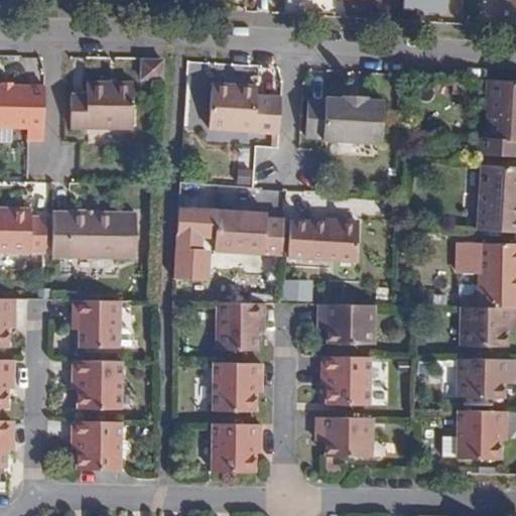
[(446,0),(404,0),(404,9),(446,9),(446,0)]
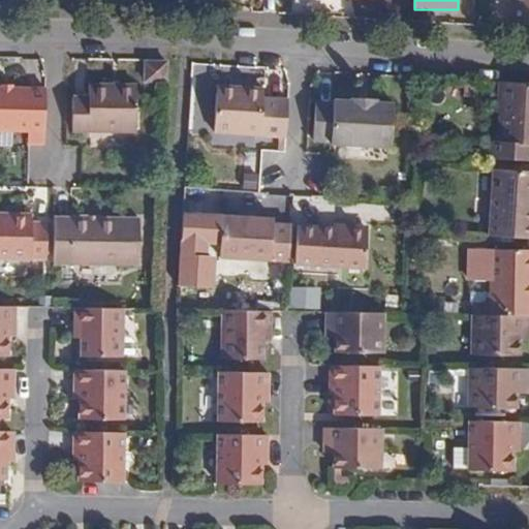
[(528,0),(514,0),(514,19),(528,20),(528,0)]
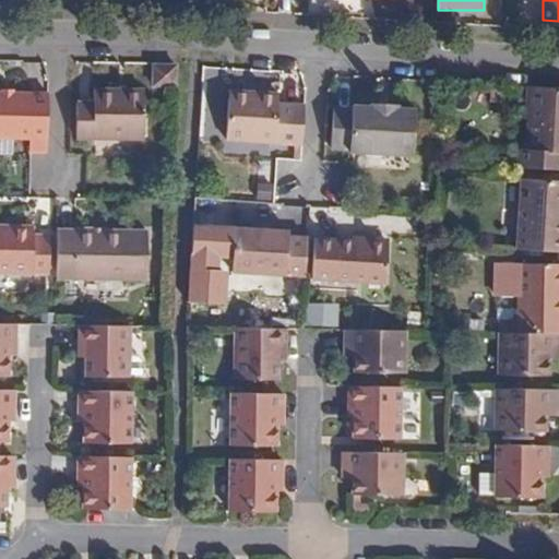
[(176,63),(153,63),(152,85),(175,85),(176,63)]
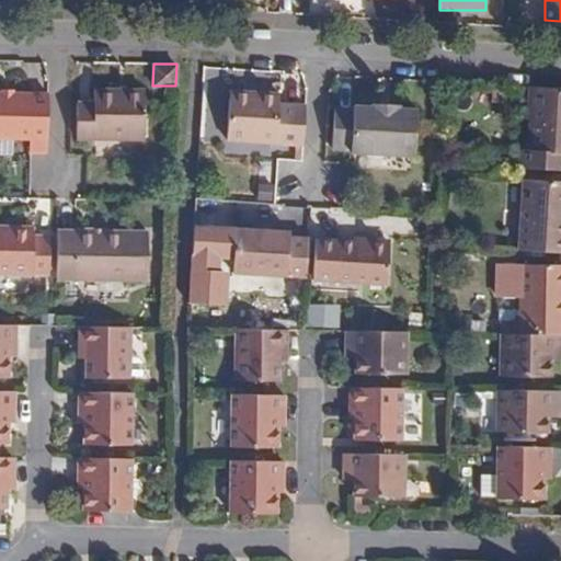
[(147,88),(95,87),(95,100),(80,100),(79,137),(145,138),(147,88)]
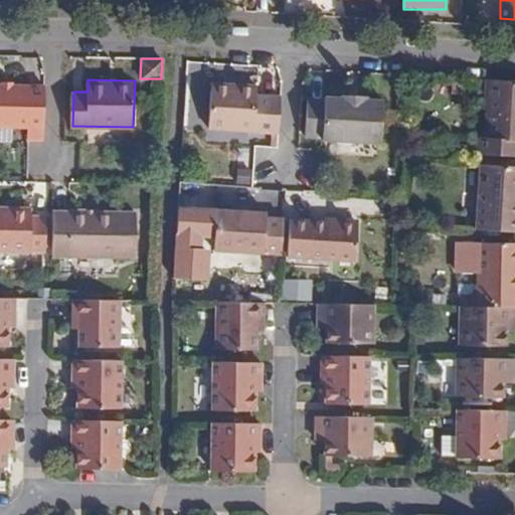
[(514,80),(489,79),(486,139),(474,138),(474,155),(514,156),(514,80)]
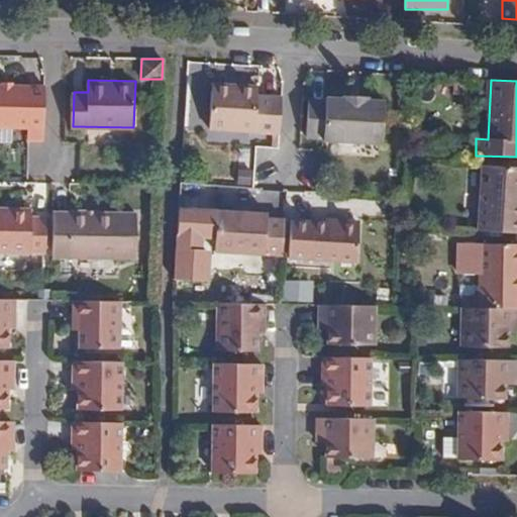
[(227,91),(228,84),(212,83),(212,91),(227,91)]
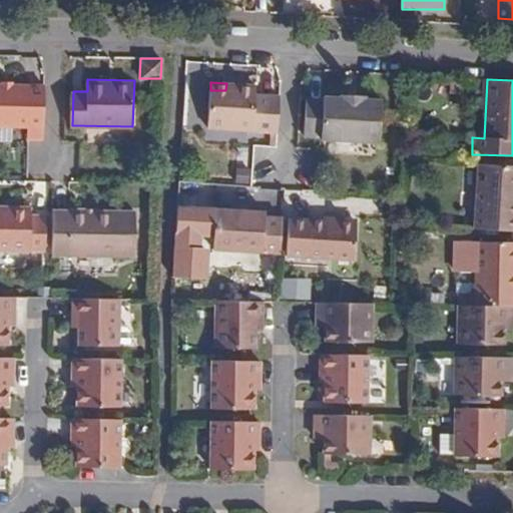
[(278,131),(280,97),(255,95),(257,86),(226,83),(225,90),(210,90),(207,126),(278,131)]
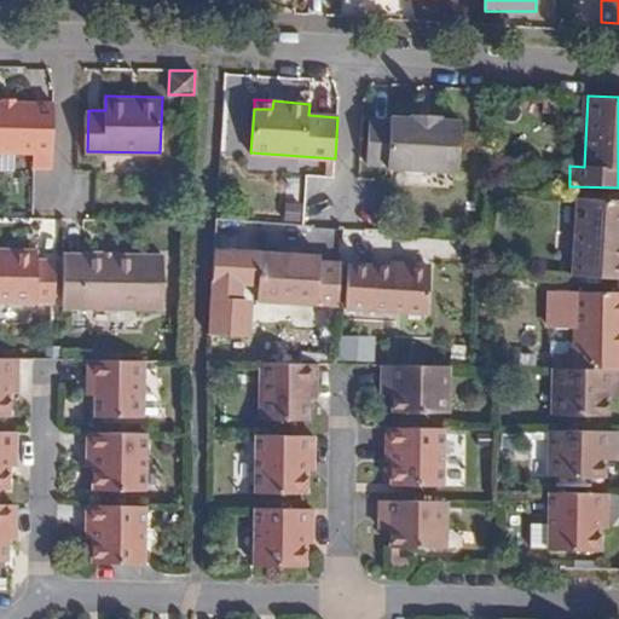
[(52,171),(53,104),(17,104),(4,103),(0,103),(0,152),(34,154),(34,171),(52,171)]
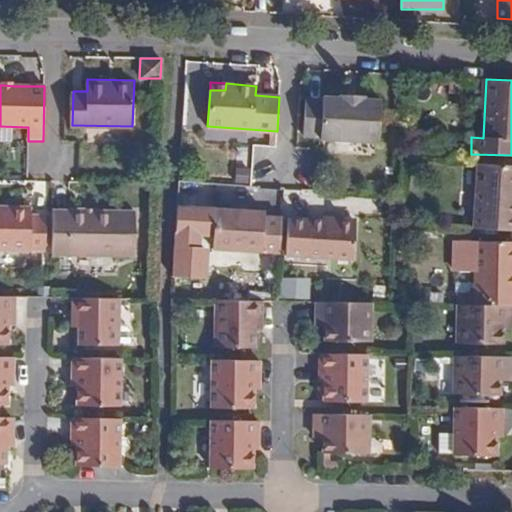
[(321,99),(305,99),(304,136),(378,141),(379,100),(362,99),(362,95),(341,93),(340,98),(321,96),(321,99)]
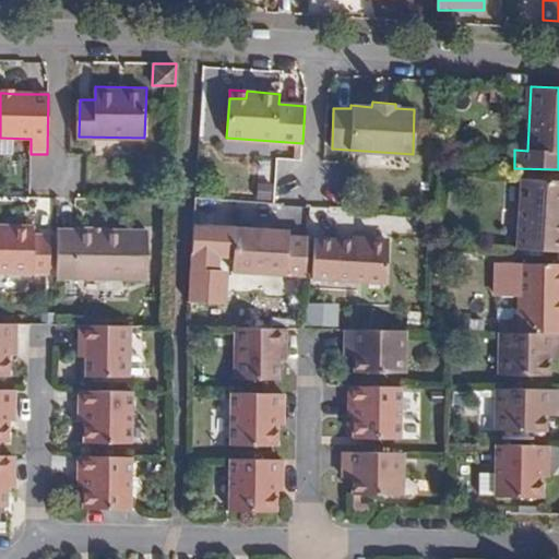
[(558,181),(520,179),(516,250),(558,252),(558,181)]
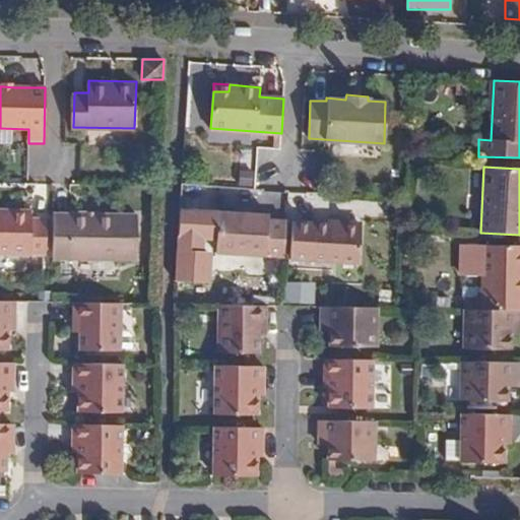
[(30,213),(30,210),(0,209),(0,247),(47,250),(48,214),(30,213)]
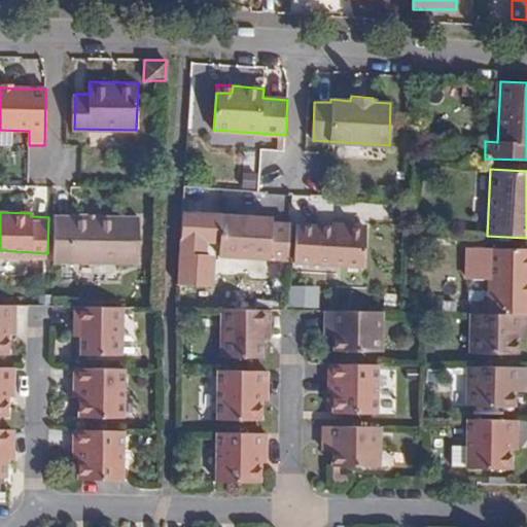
[(216,255),(287,259),(289,224),(269,224),(269,218),(253,217),(238,215),(218,214),(216,255)]
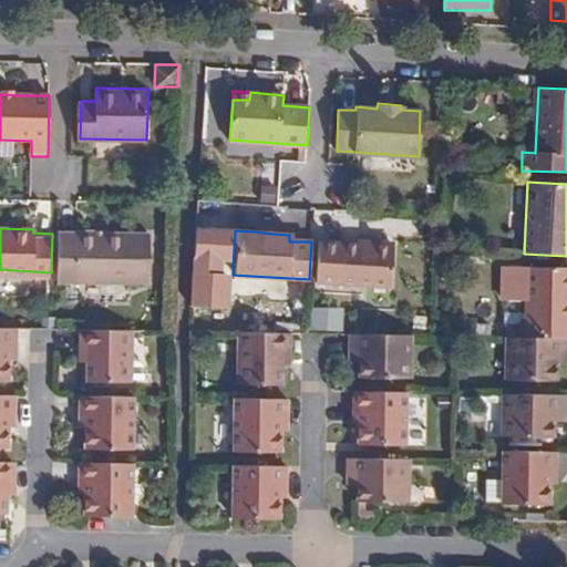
[(150,235),(58,232),(57,281),(147,285),(150,235)]
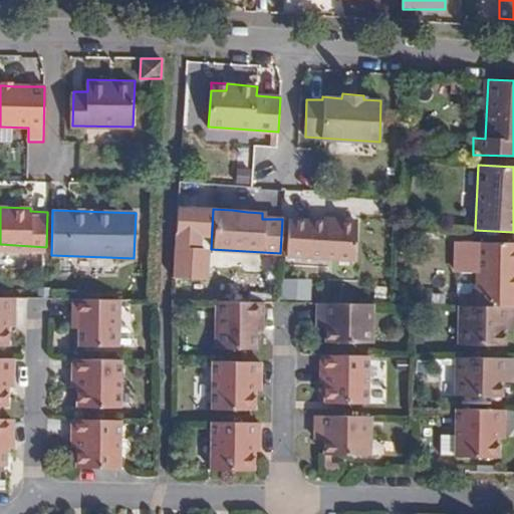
[(354,224),(288,219),(285,256),(352,260),(354,224)]
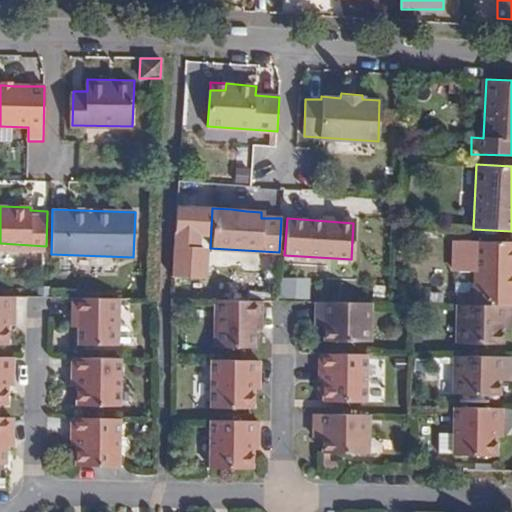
[(511,241),(477,240),(475,305),(503,305),(509,305),(511,305),(511,241)]
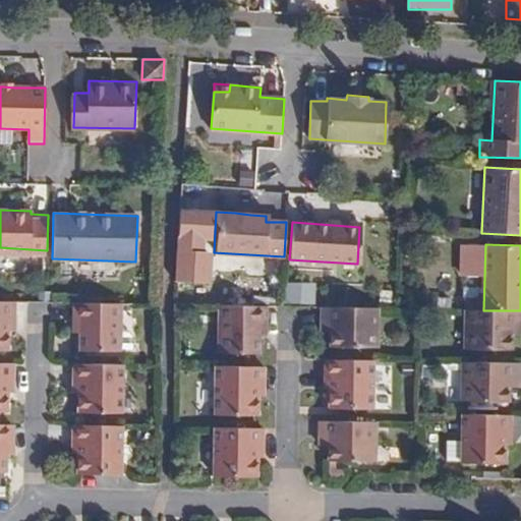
[(14,301),(0,301),(0,350),(8,351),(8,331),(9,315),(13,316),(14,301)]
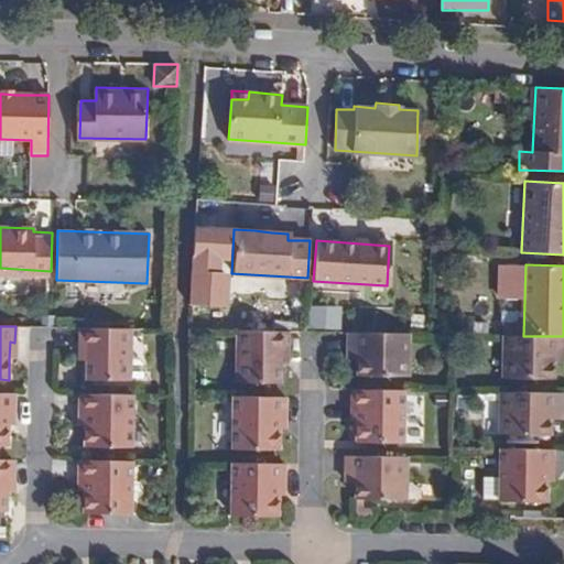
[(137,328),(82,328),(82,344),(88,344),(87,360),(87,380),(134,380),(137,328)]
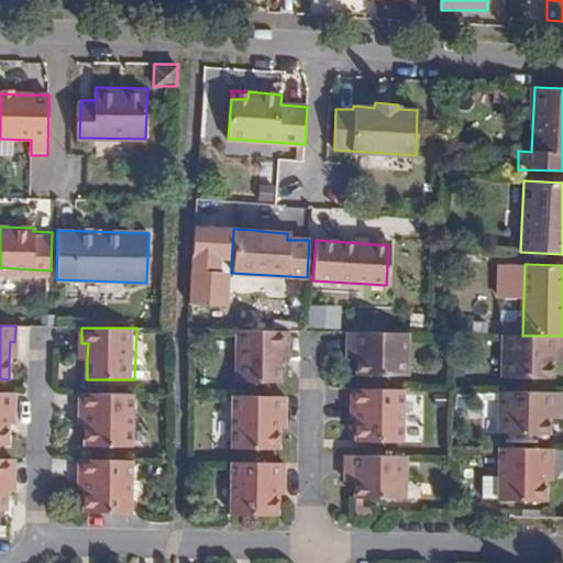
[(286,331),(234,330),(233,383),(279,383),(279,363),(279,345),(286,345),(286,331)]
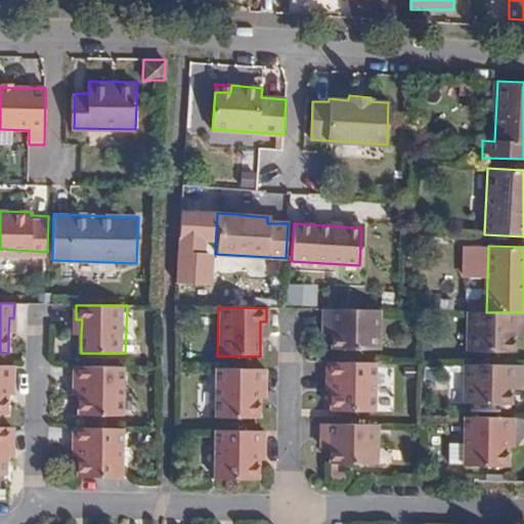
[(330,309),(330,334),(333,334),(333,349),(385,351),(385,310),(330,309)]
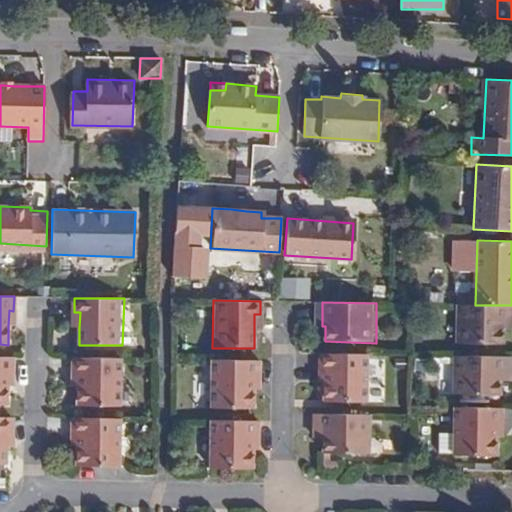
[(475,305),(454,304),(452,340),(498,341),(498,328),(503,328),(503,305),(475,305)]
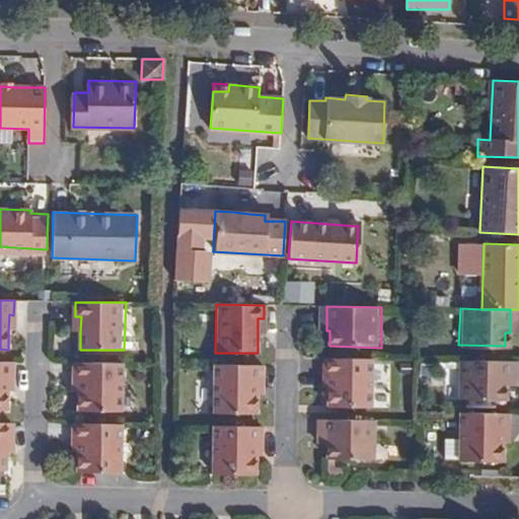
[(373,359),(323,358),(323,371),(329,371),(328,387),(327,406),(372,408),(373,359)]
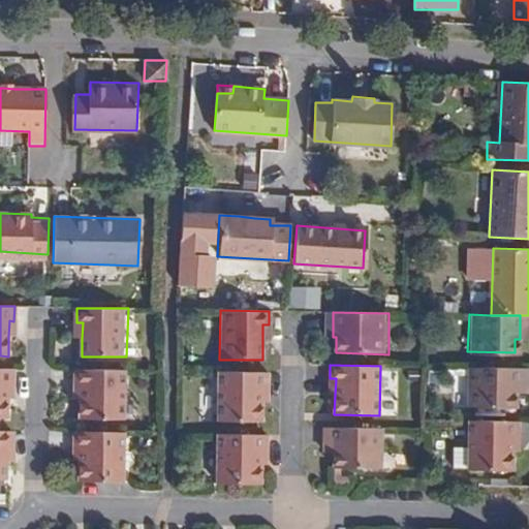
[(13,369),(0,368),(0,417),(7,418),(7,398),(7,383),(12,383),(13,369)]
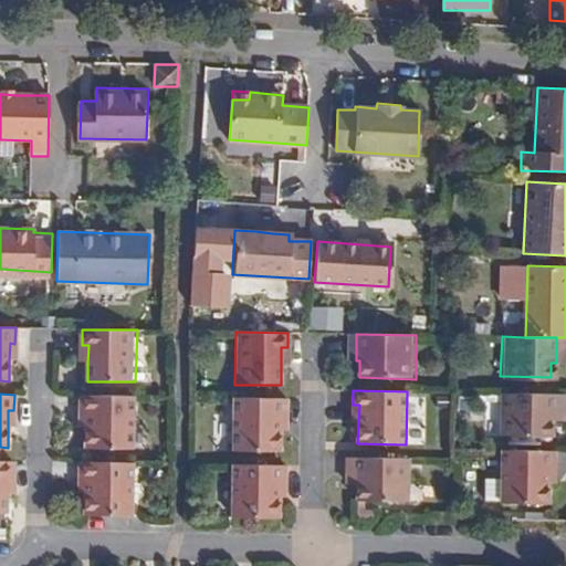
[(557,395),(501,394),(500,433),(553,436),(553,419),(557,418),(557,395)]
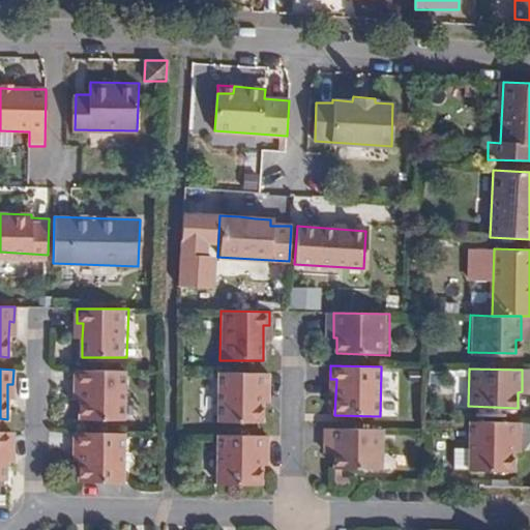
[(126,371),(76,370),(76,385),(81,385),(80,399),(80,420),(125,420),(126,371)]
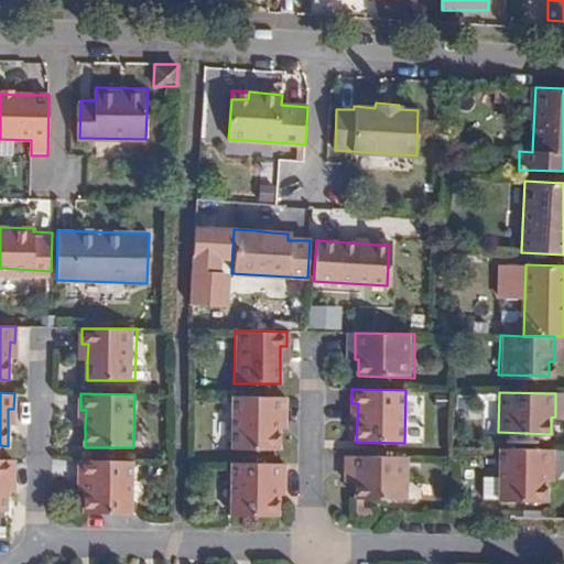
[(285,398),(234,396),(232,448),(279,449),(280,429),(281,412),(285,412),(285,398)]
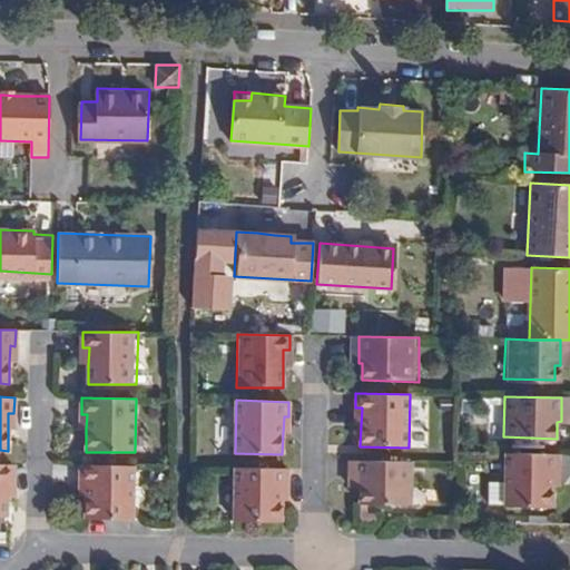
[(560,472),(560,454),(508,453),(508,482),(508,507),(552,507),(552,487),(552,471),(560,472)]
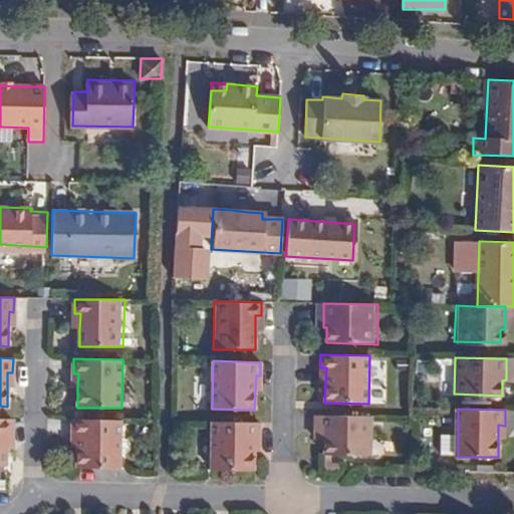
[(376,417),(321,416),(320,440),(324,440),(323,454),(331,454),(376,455),(376,417)]
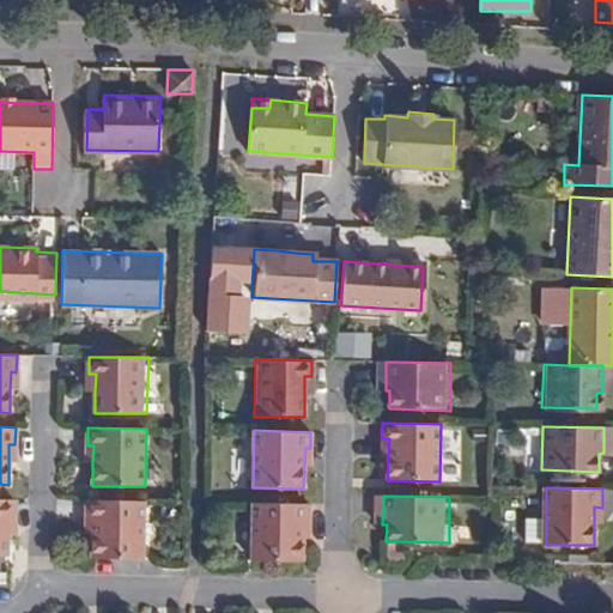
[(0,556),(6,557),(6,535),(6,516),(13,516),(14,499),(0,499),(0,556)]
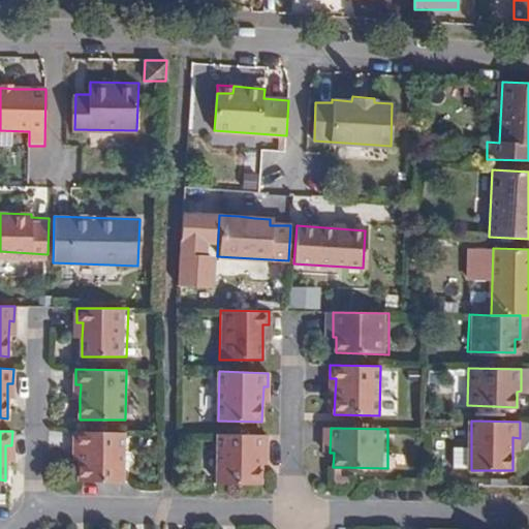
[(124,432),(74,432),(73,446),(80,446),(79,461),(79,481),(123,483),(124,432)]
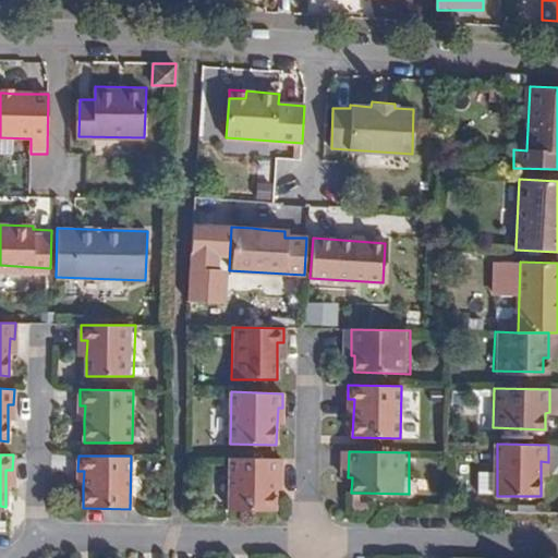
[(281,459),(230,458),(229,510),(275,511),(276,489),(276,476),(281,475),(281,459)]
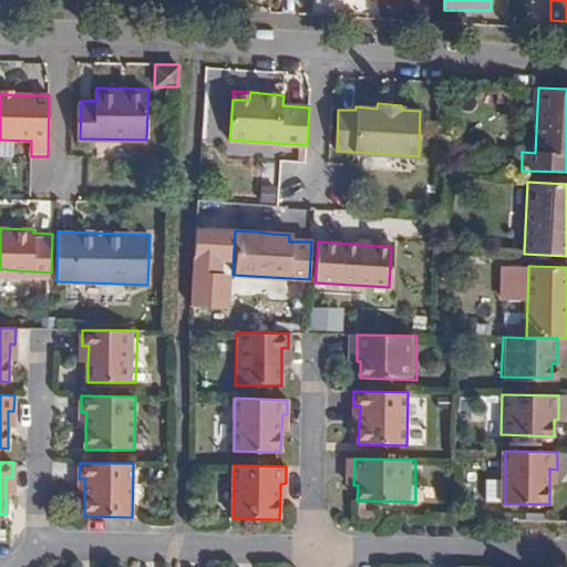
[(505,504),(505,480),(490,480),(490,503),(505,504)]
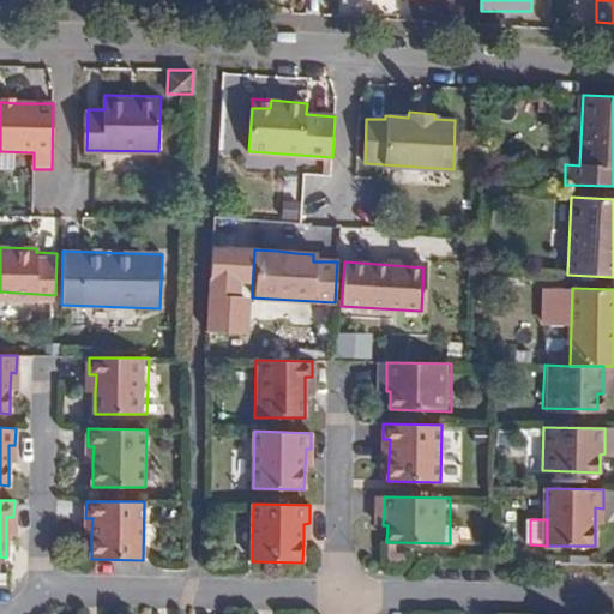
[(386,561),(407,561),(407,555),(396,555),(396,542),(386,542),(386,561)]
